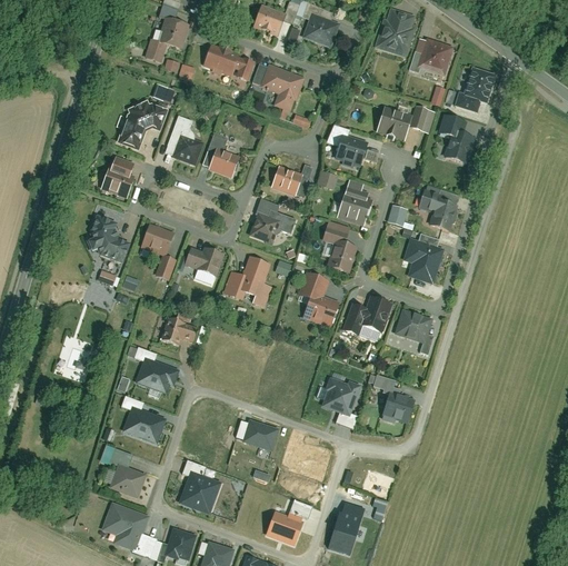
[(262,2),(252,26),(278,37),(288,13),(262,2)]
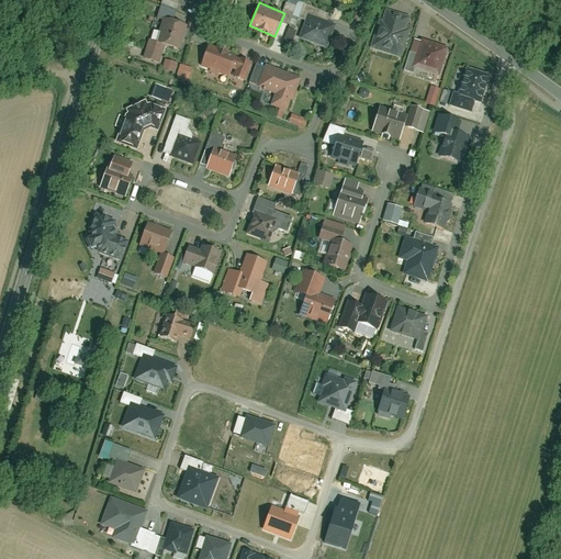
[(305,15),(298,36),(324,46),(332,25),(305,15)]
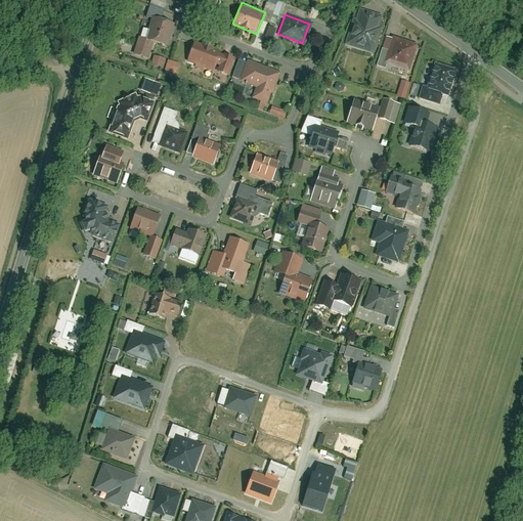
[(140,30),(134,51),(147,55),(153,38),(170,43),(176,22),(154,15),(148,32),(140,30)]
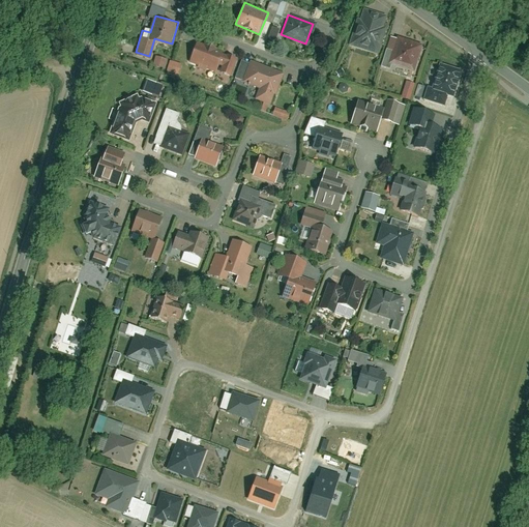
[(362,19),(352,45),(376,54),(386,29),(362,19)]
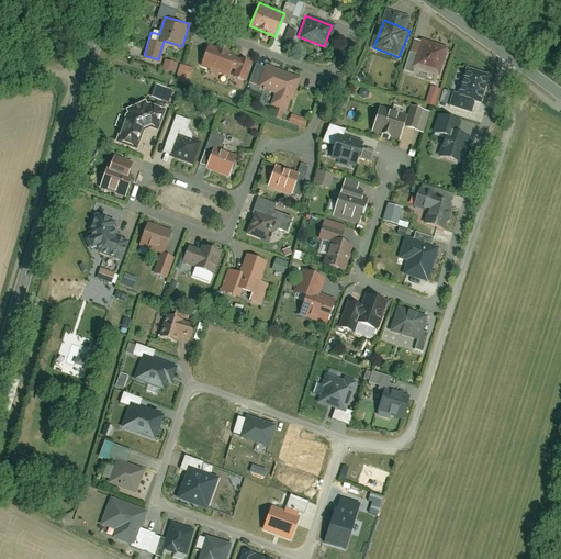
[(413,35),(406,54),(416,57),(423,40),(413,35)]
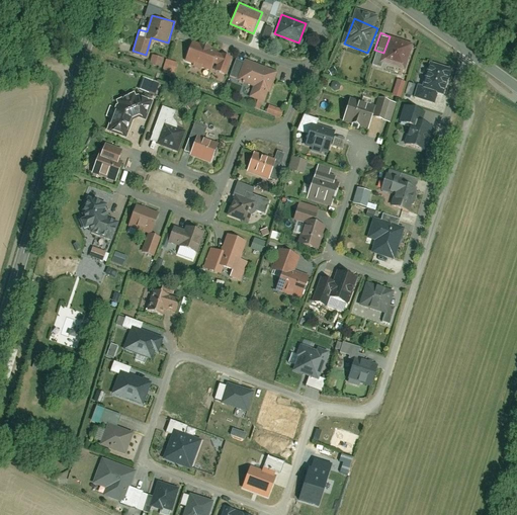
[(392,33),(381,61),(405,69),(415,43),(392,33)]
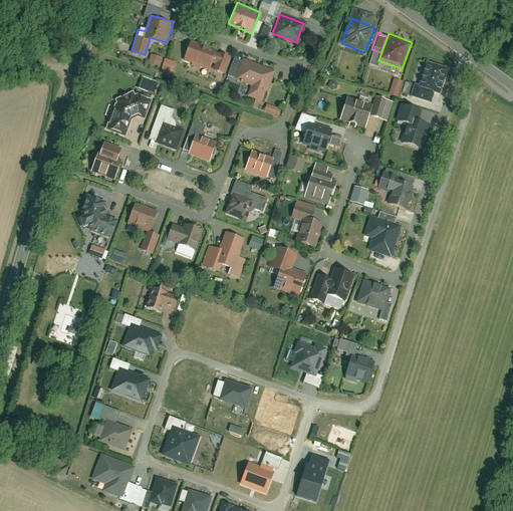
[(191,39),(183,59),(223,75),(231,55),(191,39)]
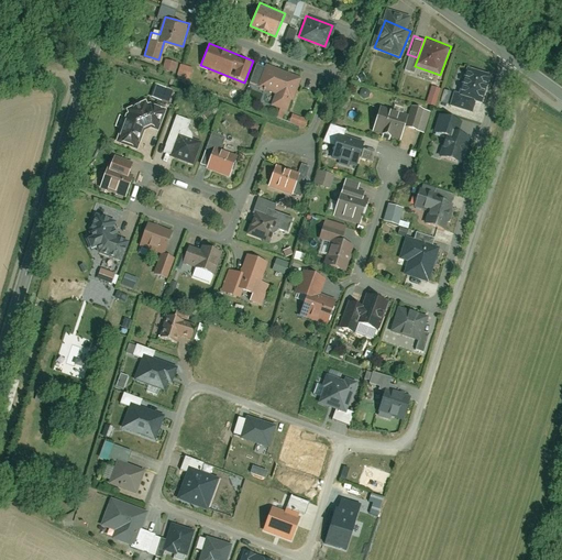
[(167,56),(163,67),(174,73),(178,61),(167,56)]
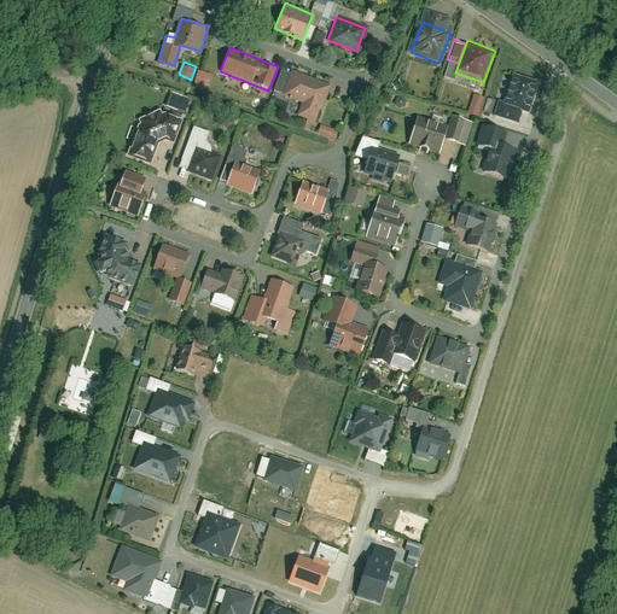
[(504,70),(490,111),(521,121),(534,80),(504,70)]
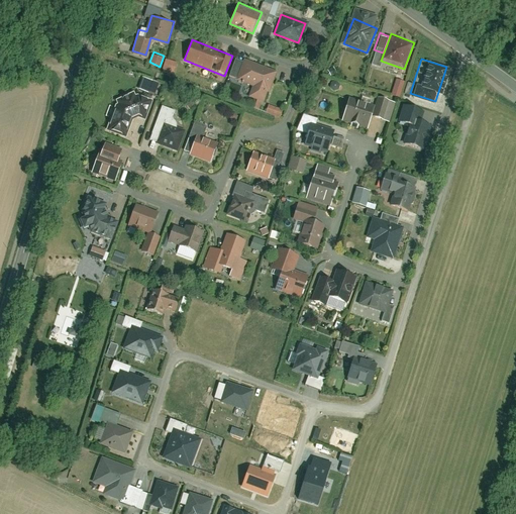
[(245,60),(238,80),(255,85),(251,97),(265,101),(276,70),(245,60)]
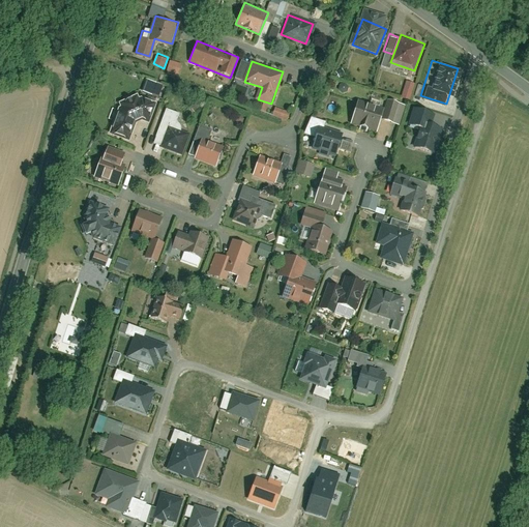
[(405,80),(400,95),(410,98),(415,83),(405,80)]
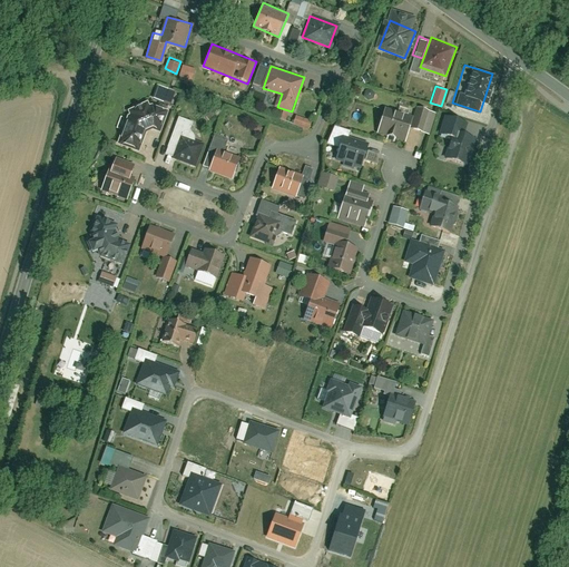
[(389,96),(378,134),(405,142),(415,104),(389,96)]
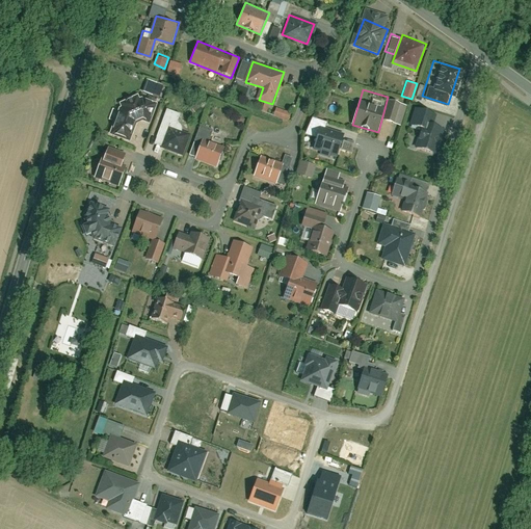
[(391,97),(386,120),(401,124),(407,101),(391,97)]
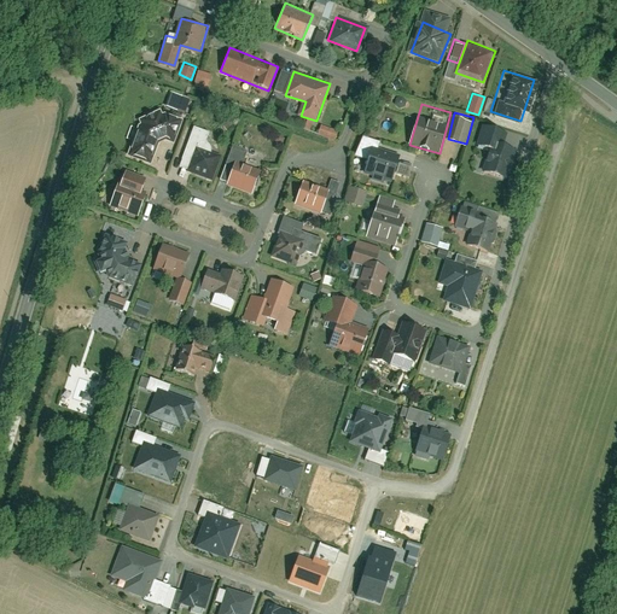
[(138,121),(127,151),(151,159),(162,129),(138,121)]
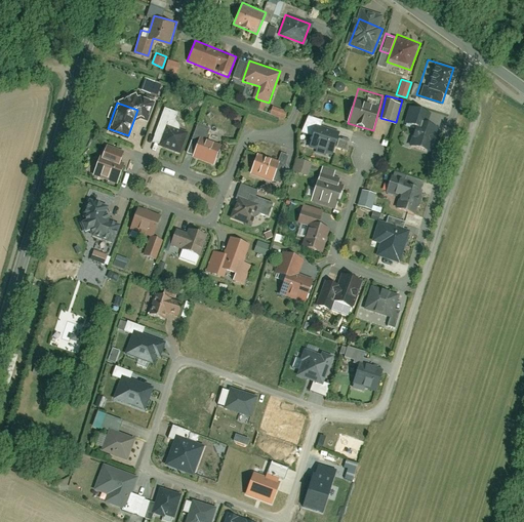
[(158,143),(158,144),(177,151),(187,128),(174,124),(178,113),(163,108),(151,141),(158,143)]
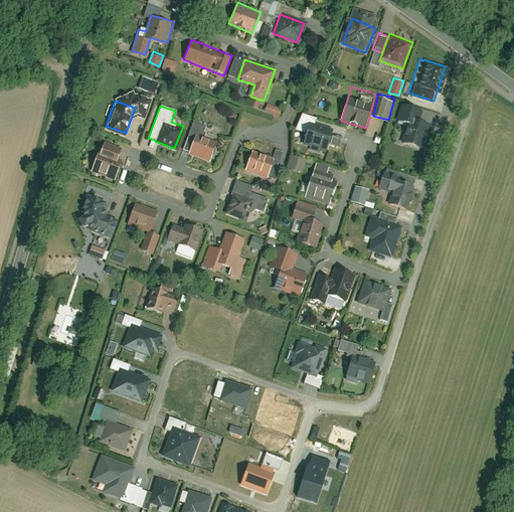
[(409,119),(402,142),(419,147),(426,124),(409,119)]
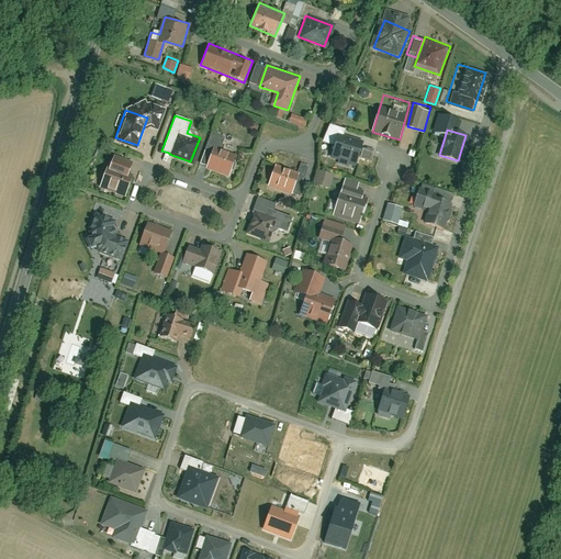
[(212,151),(208,165),(234,174),(240,154),(221,147),(225,135),(211,131),(204,147),(212,151)]
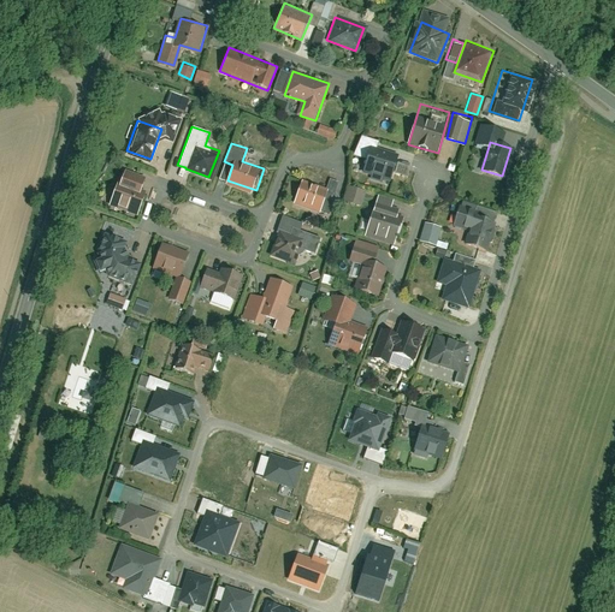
[(370,143),(360,173),(394,184),(403,153),(370,143)]
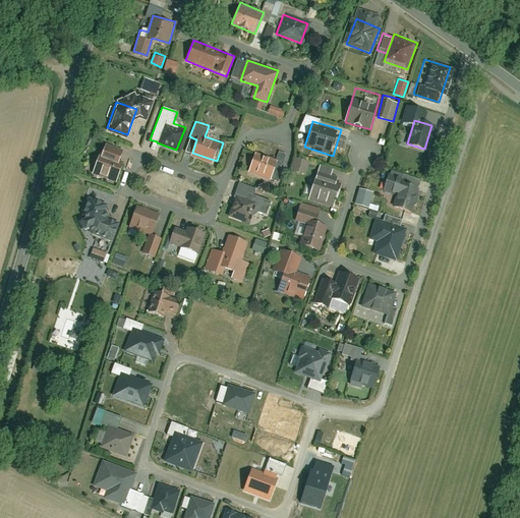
[(124,165),(119,163),(124,150),(105,141),(93,171),(118,181),(124,165)]
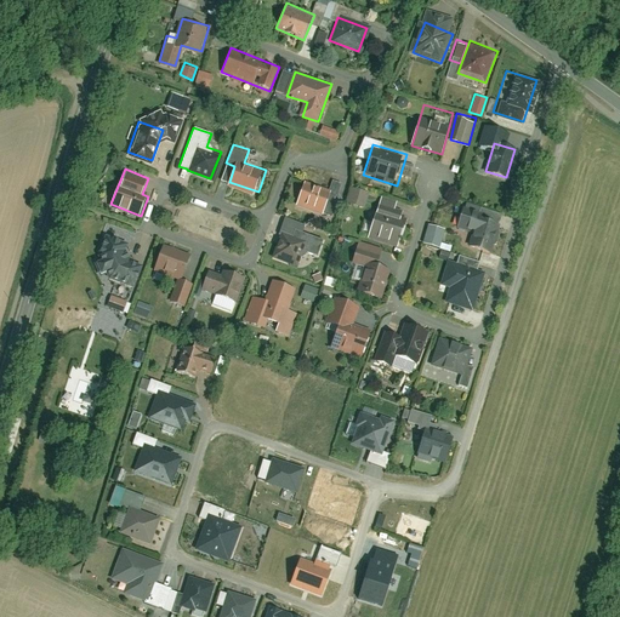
[(306,177),(296,201),(323,212),(333,188),(306,177)]
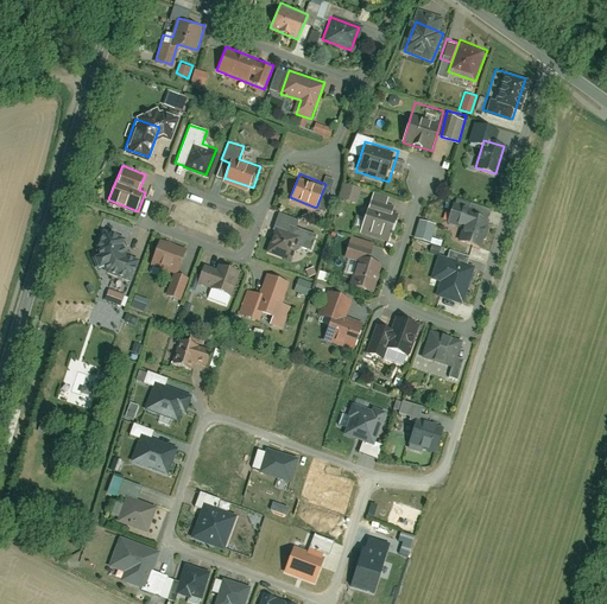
[(394,198),(373,191),(368,204),(391,211),(394,198)]
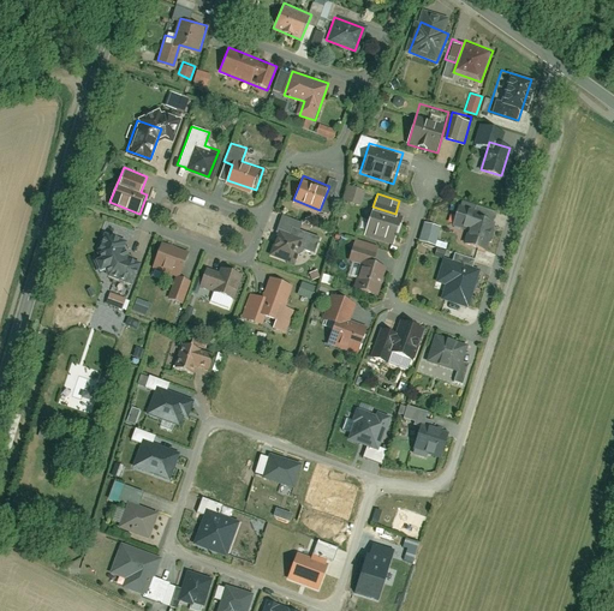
[(452,226),(468,229),(464,243),(488,249),(499,211),(459,199),(452,226)]
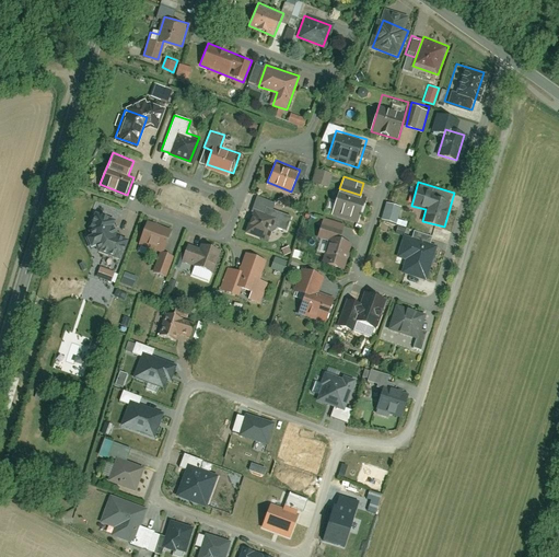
[(339,190),(330,211),(358,223),(367,202),(339,190)]
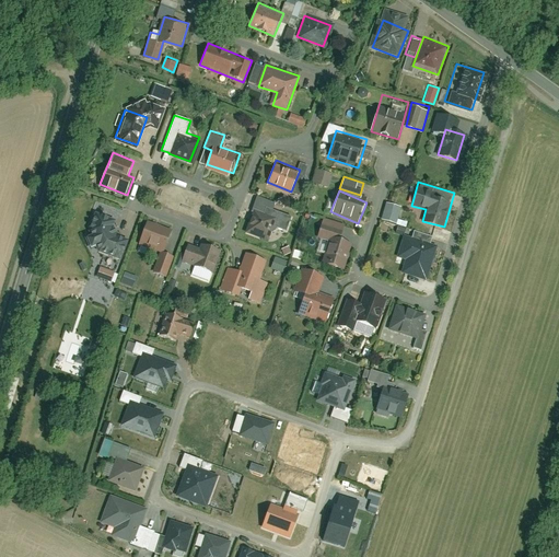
[(385,201),(381,218),(394,221),(398,205),(385,201)]
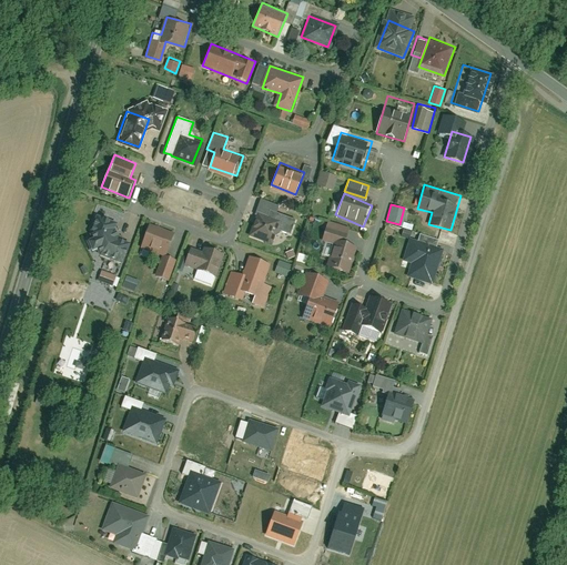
[(114,212),(97,207),(89,235),(97,254),(124,265),(130,242),(115,238),(110,226),(114,212)]
